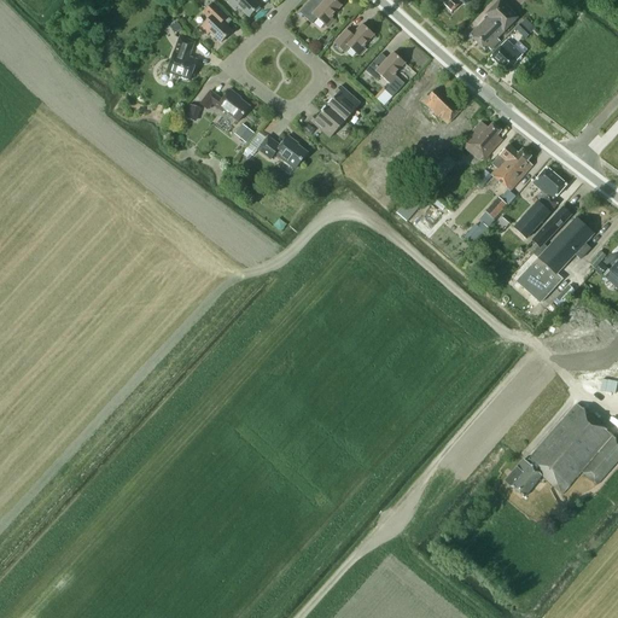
[(249,17),(261,6),(254,0),(231,0),(228,3),(234,10),(238,6),(249,17)]
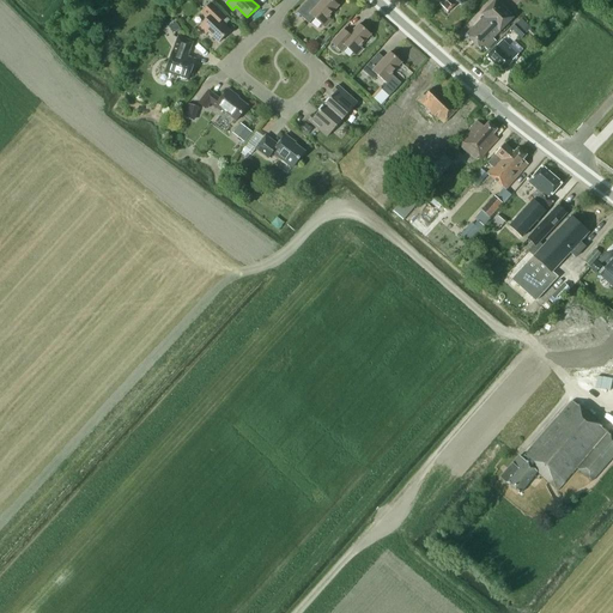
[(339,6),(332,0),(322,0),(319,5),(313,0),(308,0),(297,13),(309,24),(315,18),(326,28),(332,20),(328,17),(339,6)]
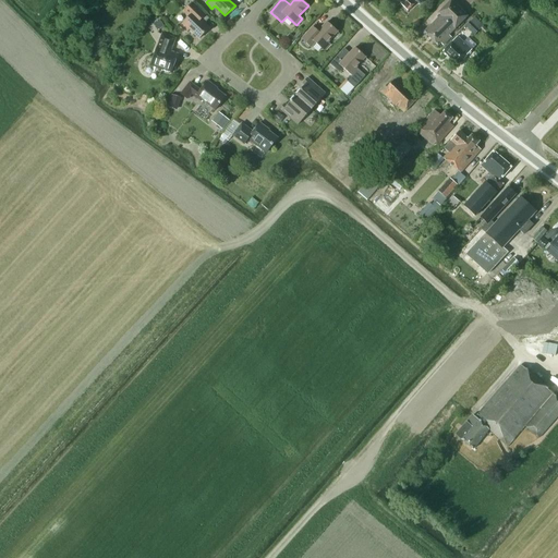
[(395,0),(408,12),(416,2),(420,4),(424,0),(395,0)]
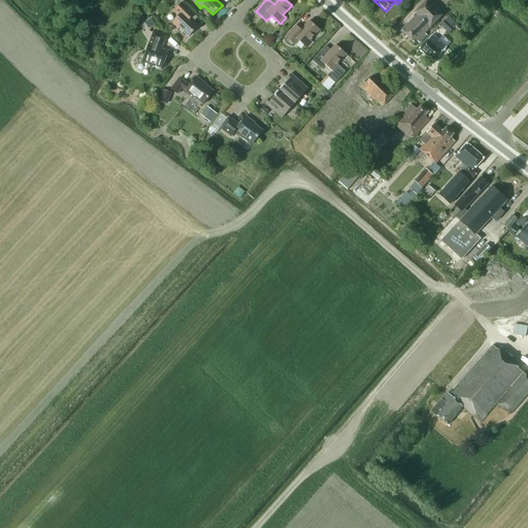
[(442,15),(427,0),(415,12),(417,14),(401,30),(415,43),(418,41),(420,43),(427,35),(425,33),(442,15)]
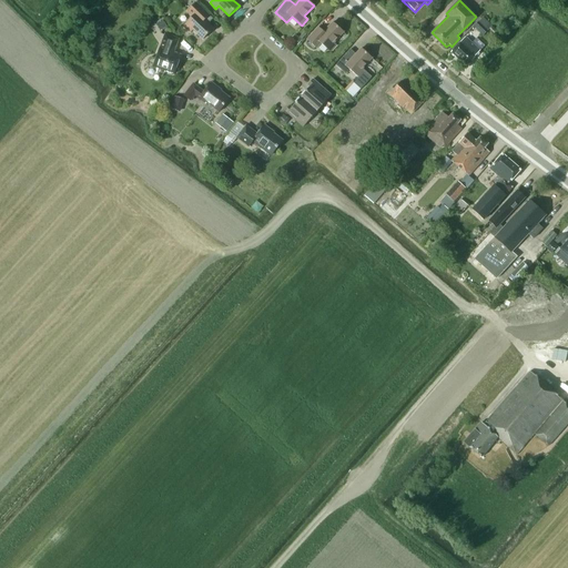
[(183,27),(190,32),(193,30),(203,40),(213,29),(204,21),(210,16),(196,2),(188,12),(192,17),(183,27)]
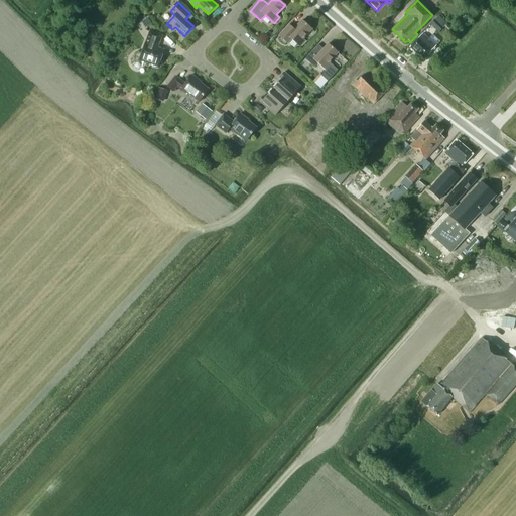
[(447,23),(438,15),(429,25),(438,33),(447,23)]
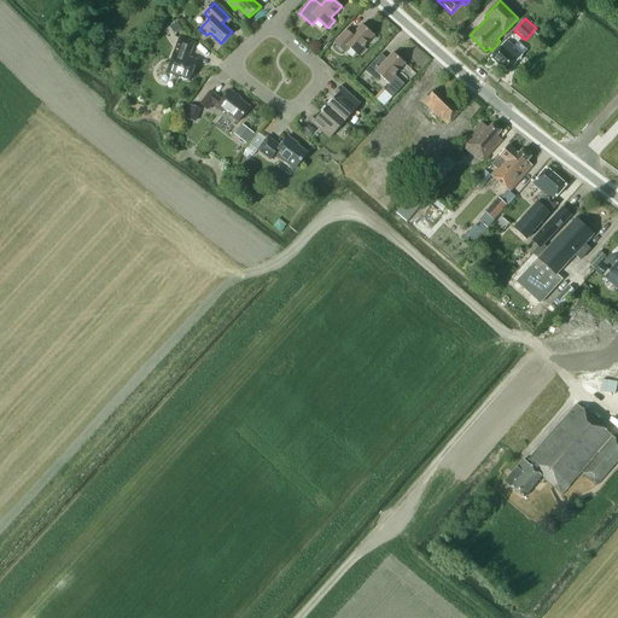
[(175,34),(182,29),(178,22),(170,28),(175,34)]
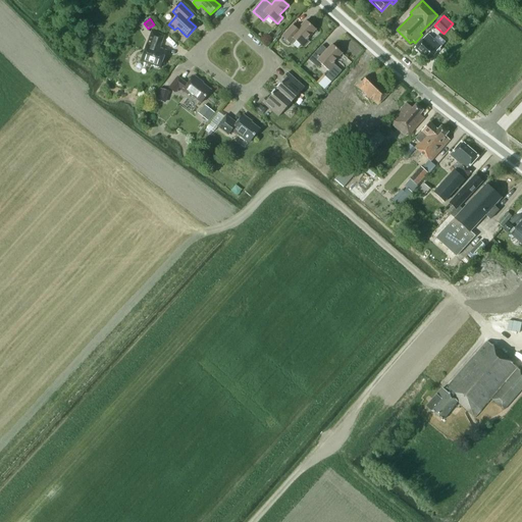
[(298,30),(293,25),(282,37),(292,44),(295,40),(304,48),(309,42),(307,40),(316,30),(306,20),(298,30)]
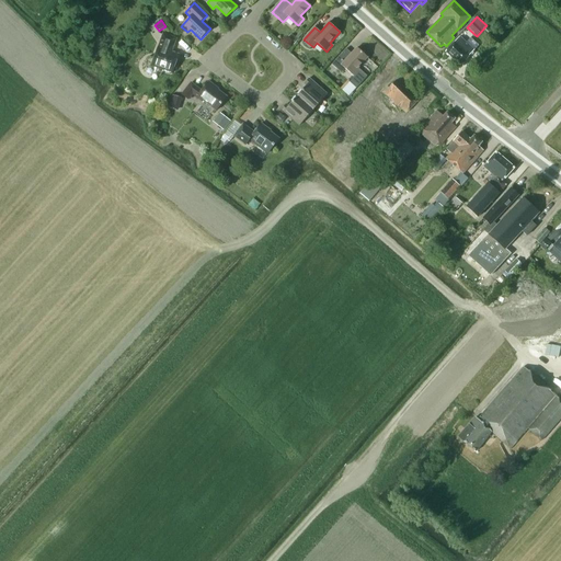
[(172,73),(179,55),(171,53),(176,38),(163,34),(151,66),(172,73)]
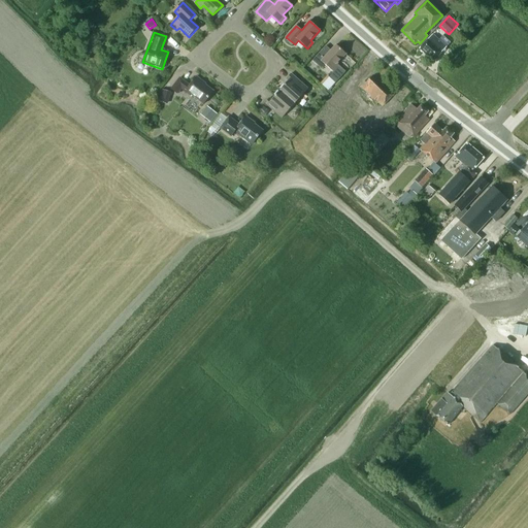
[(276,34),(272,39),(276,42),(281,37),(276,34)]
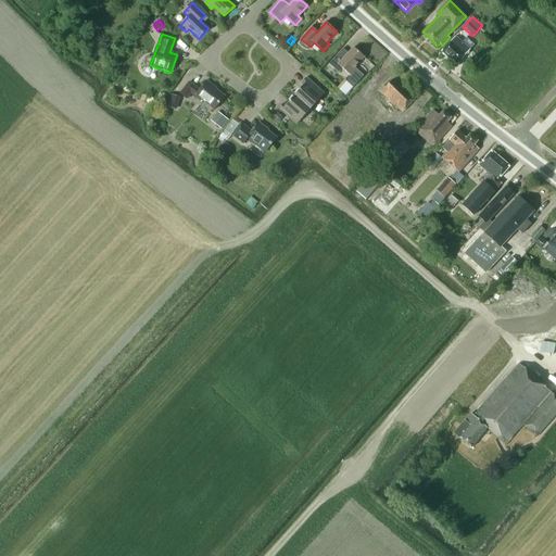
[(442,51),(456,65),(470,50),(456,37),(442,51)]
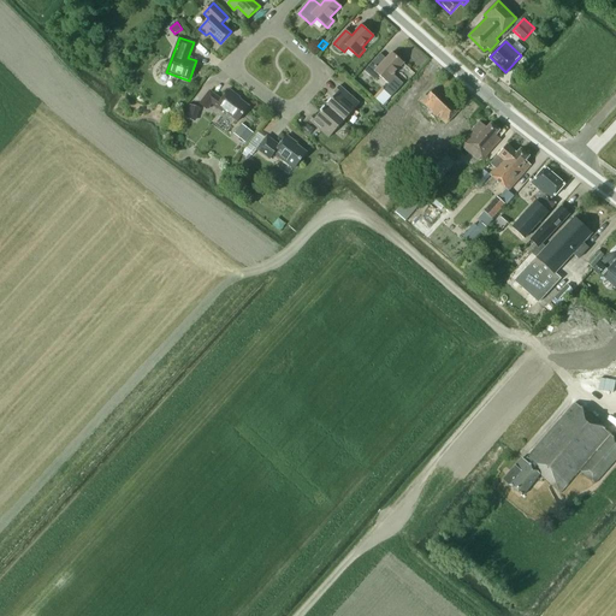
[(394,75),(403,64),(392,53),(381,63),(377,58),(365,71),(374,81),(379,75),(389,84),(384,90),(391,98),(403,84),(394,75)]
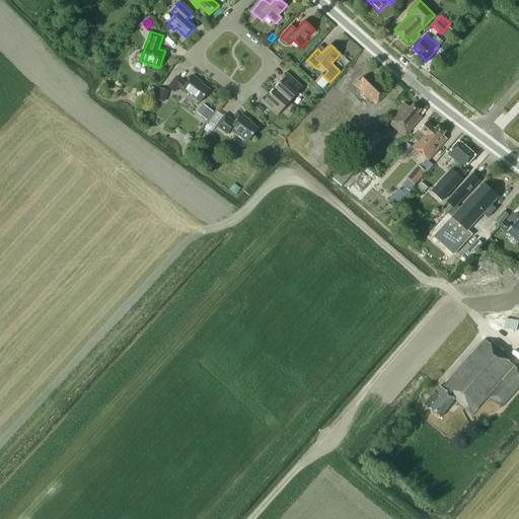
[(275,89),(290,101),(303,87),(286,72),(282,77),(284,79),(275,89)]
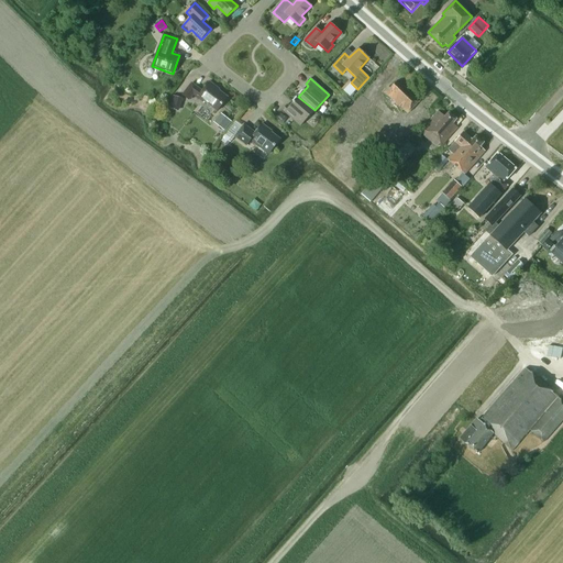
[(228,97),(216,88),(216,87),(210,81),(202,91),(191,83),(183,95),(189,100),(194,95),(203,102),(205,101),(217,111),(228,97)]
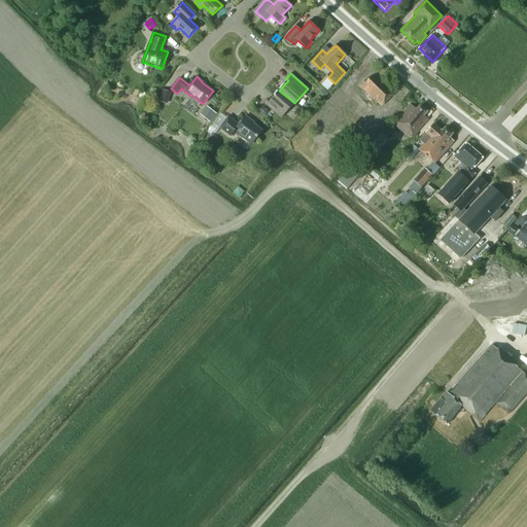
[(363,81),(359,86),(374,101),(375,100),(382,106),(392,96),(372,76),(364,83),(363,81)]
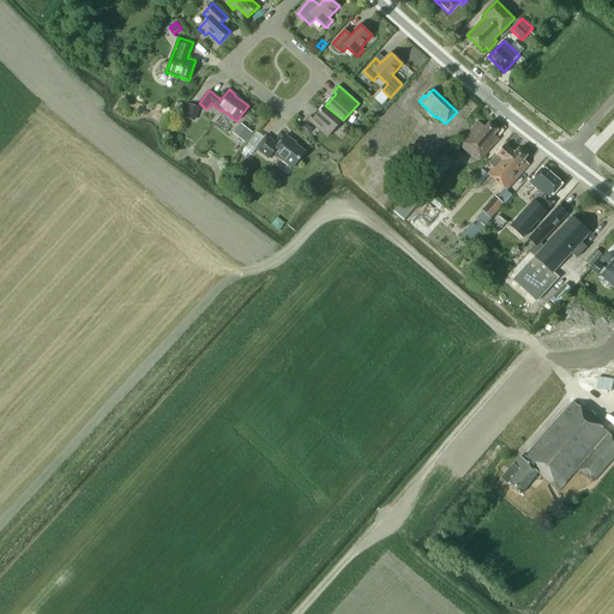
[(384,108),(389,102),(383,96),(378,102),(384,108)]
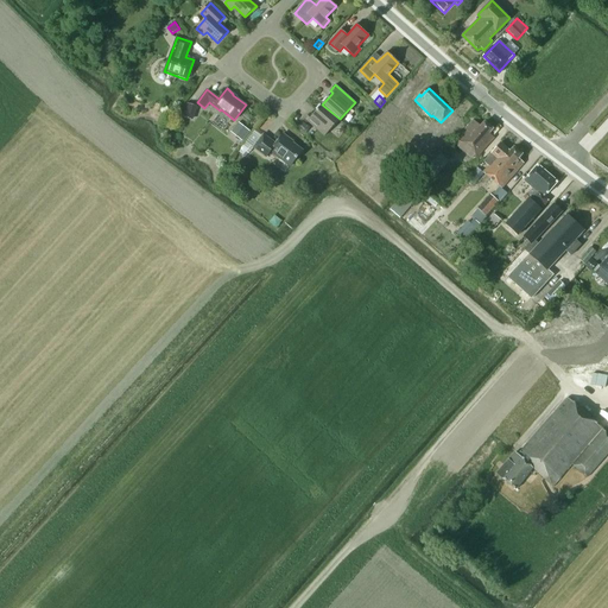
[(183,114),(194,119),(198,107),(188,102),(183,114)]
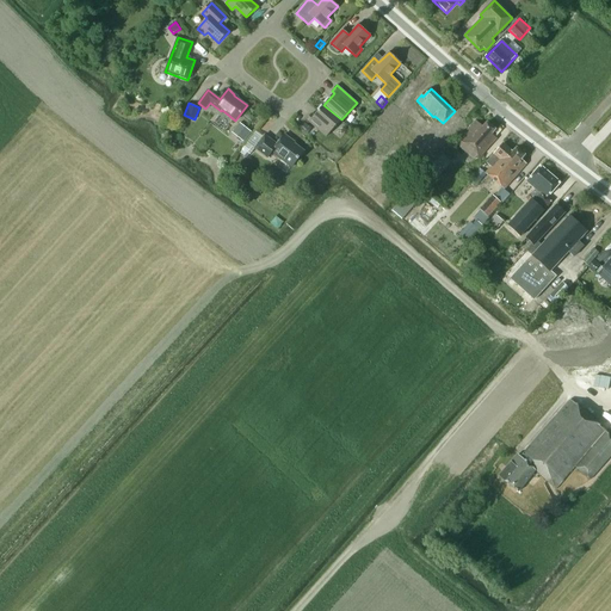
[(381,110),(375,104),(370,109),(376,115),(381,110)]
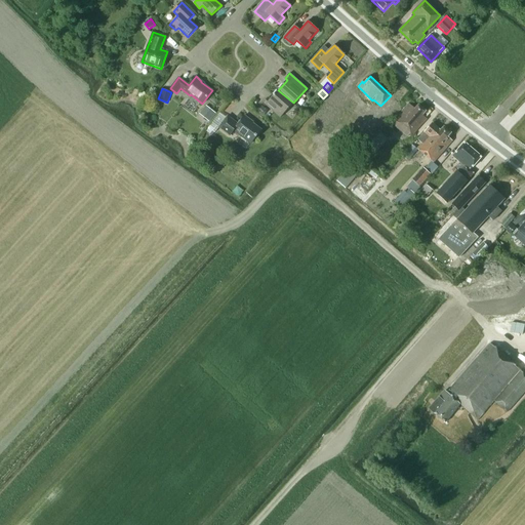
[(293,103),(278,90),(270,99),(268,97),(264,103),(280,118),(293,103)]
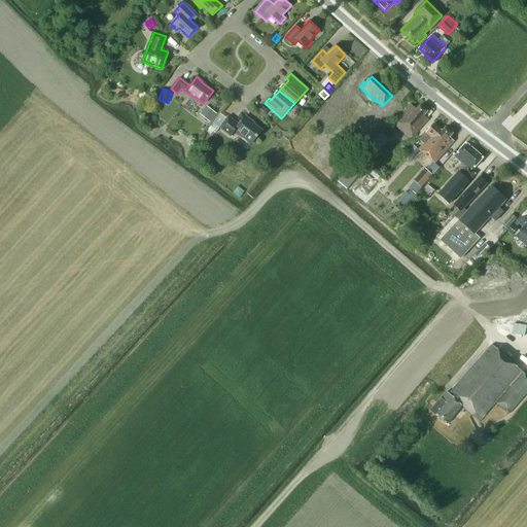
[(321,109),(331,119),(340,111),(329,101),(321,109)]
